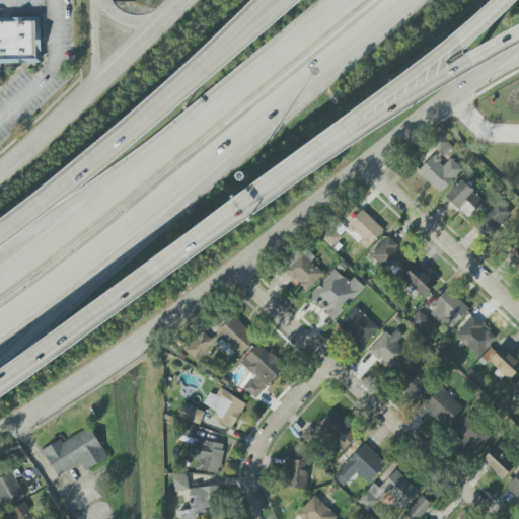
[(0,27),(42,27),(44,65),(0,66),(0,27)]
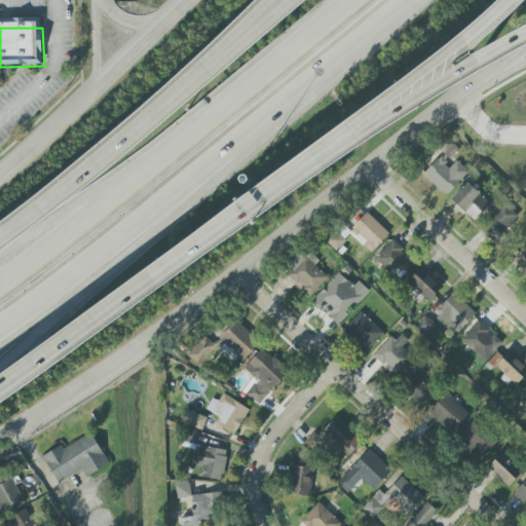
[(468,172),(456,160),(449,168),(445,164),(459,149),(450,141),(420,173),(446,196),(468,172)]
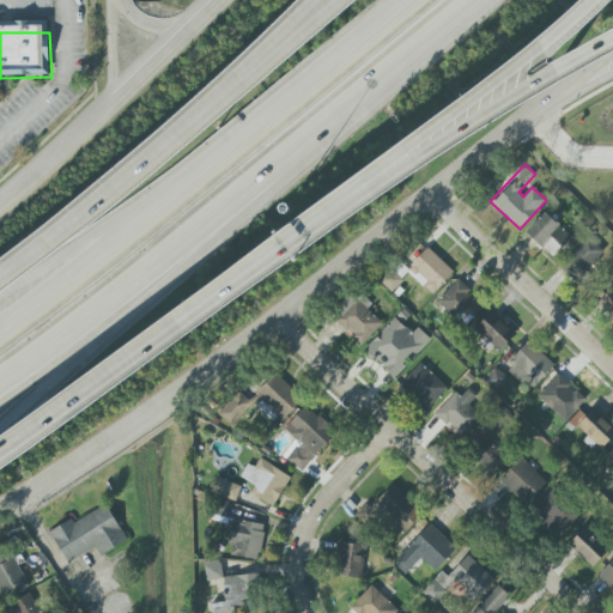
[(553,256),(571,235),(542,212),(526,234),(553,256)]
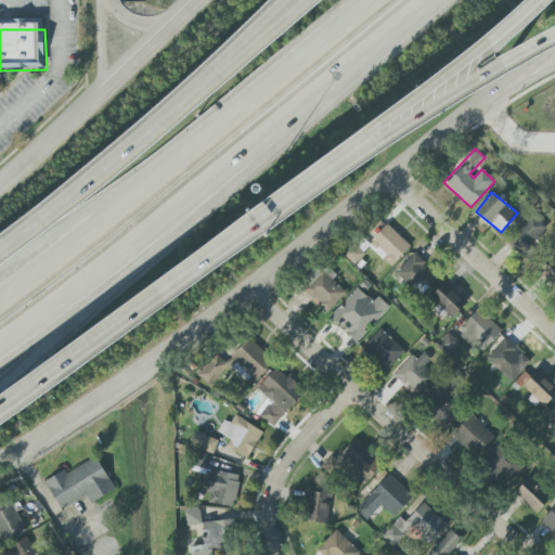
[(549,230),(533,215),(508,240),(523,255),(549,230)]
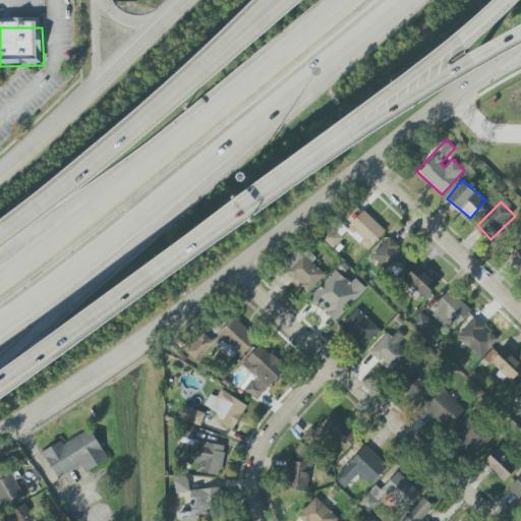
[(348,232),(367,250),(386,232),(366,214),(348,232)]
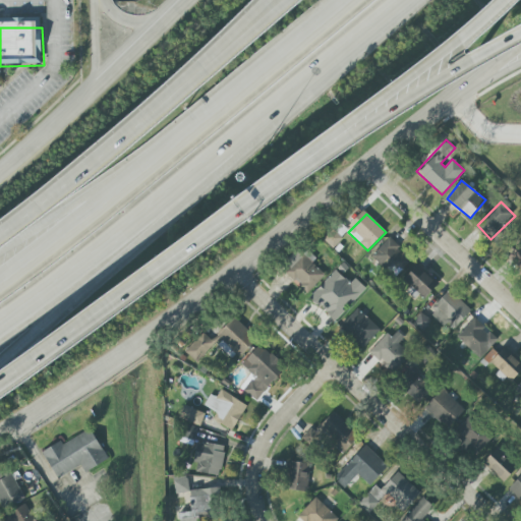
[(323,239),(333,248),(343,238),(333,229),(323,239)]
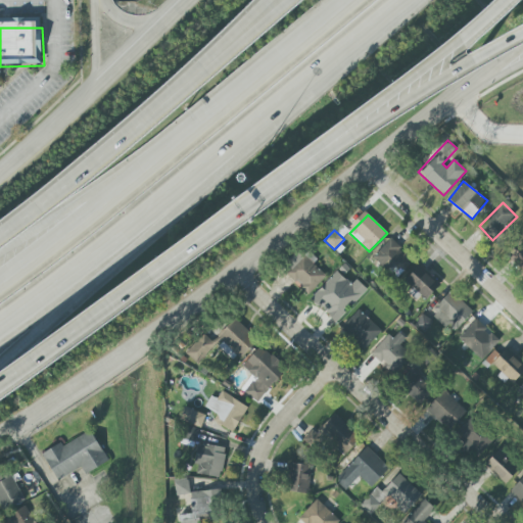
[(307,295),(326,276),(313,264),(315,260),(301,249),(282,271),(307,295)]
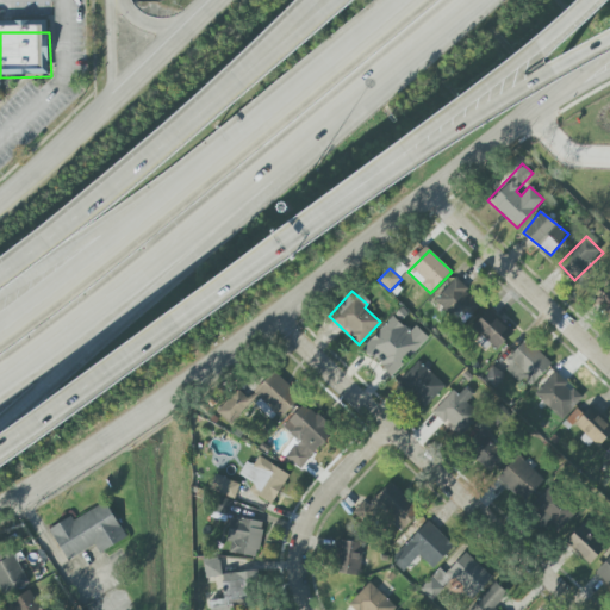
[(470,336),(497,353),(511,328),(484,312),(470,336)]
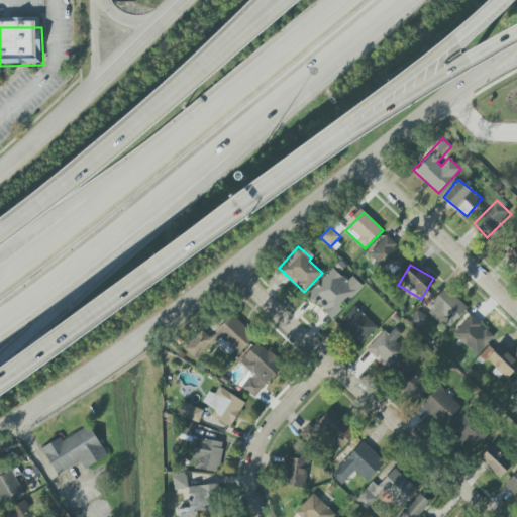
[(352,277),(347,282),(333,268),(307,295),(331,318),(363,286),(352,277)]
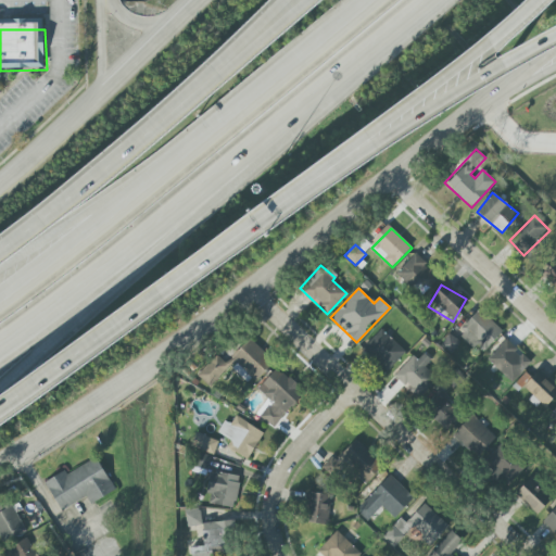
[(480,355),(503,331),(479,310),(456,332),(480,355)]
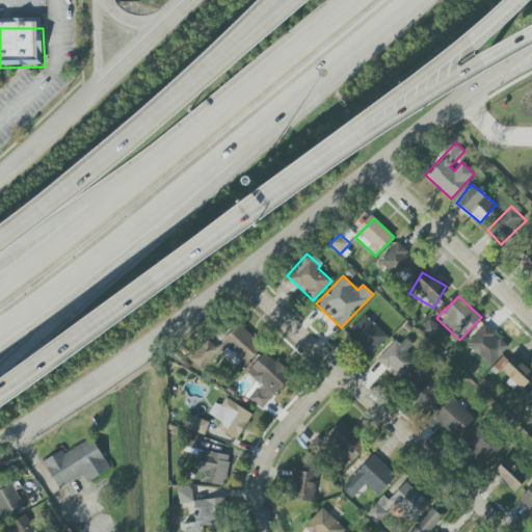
[(388,337),(365,315),(347,334),(370,355),(388,337)]
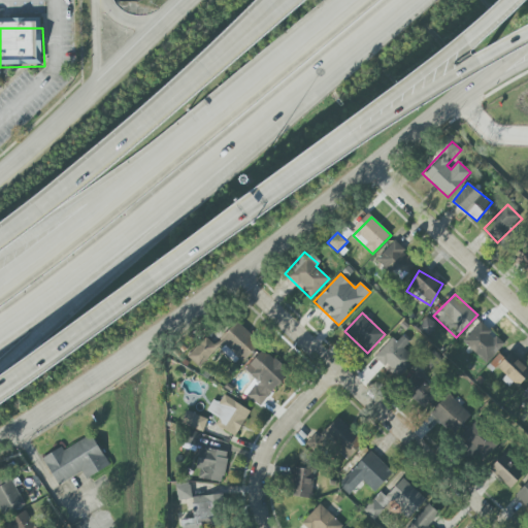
[(188,356),(199,368),(220,348),(237,365),(259,343),(237,322),(213,345),(205,337),(188,356)]
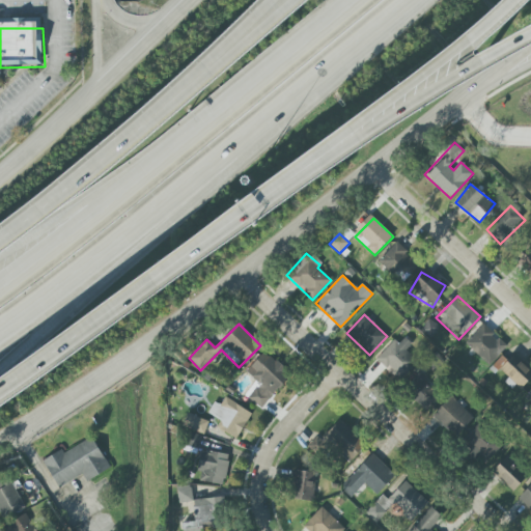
[(488,365),(505,346),(481,326),(466,343),(488,365)]
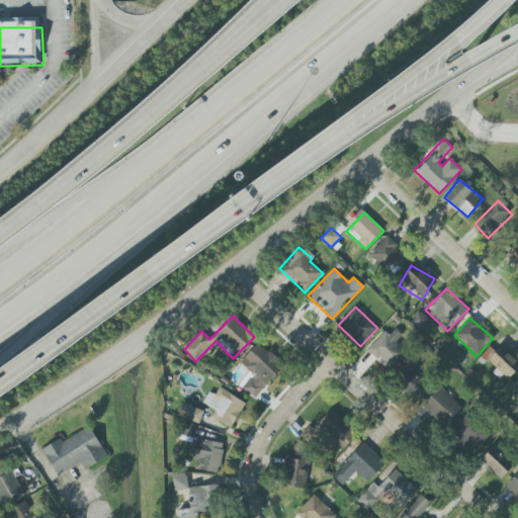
[(390,330),(368,350),(387,370),(409,350),(390,330)]
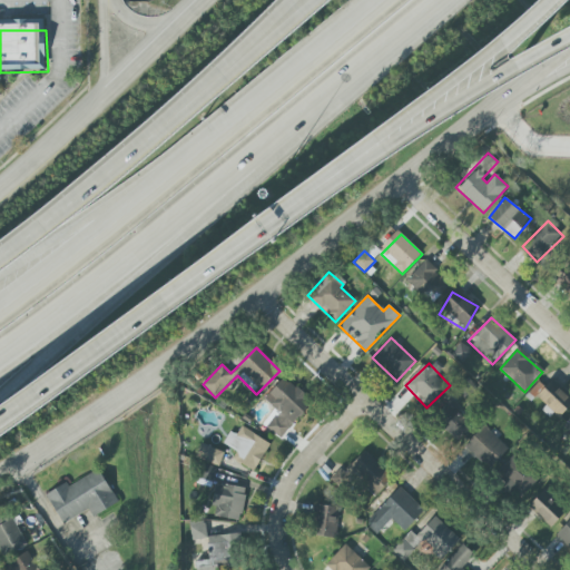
[(279,439),(313,403),(284,376),(264,399),(275,409),(262,423),(279,439)]
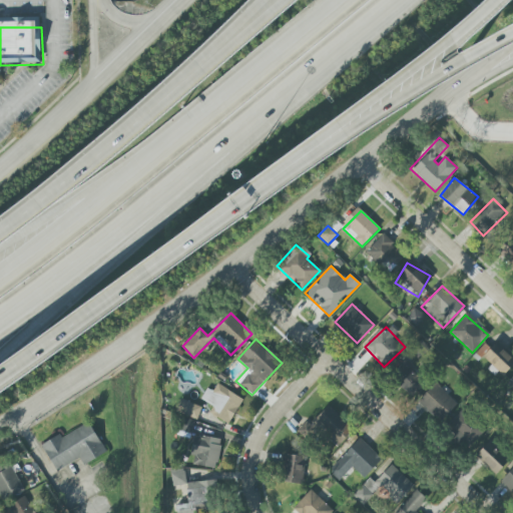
[(503,374),(512,363),(512,358),(493,340),(481,353),(503,374)]
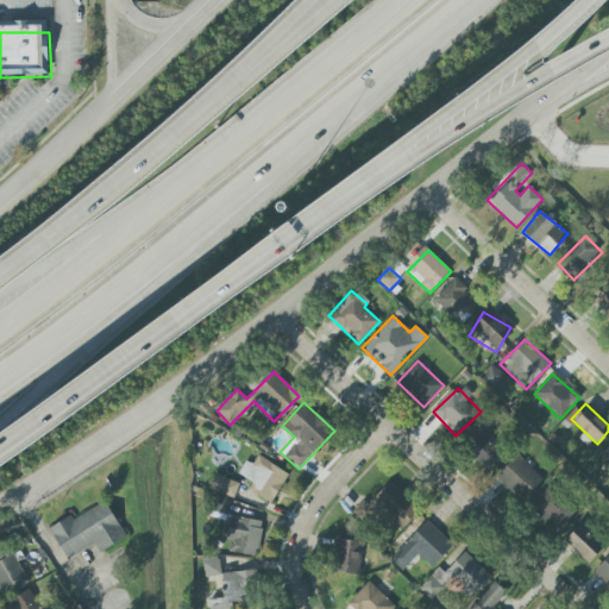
[(470,435),(472,466),(500,465),(498,443),(482,443),(482,435),(470,435)]
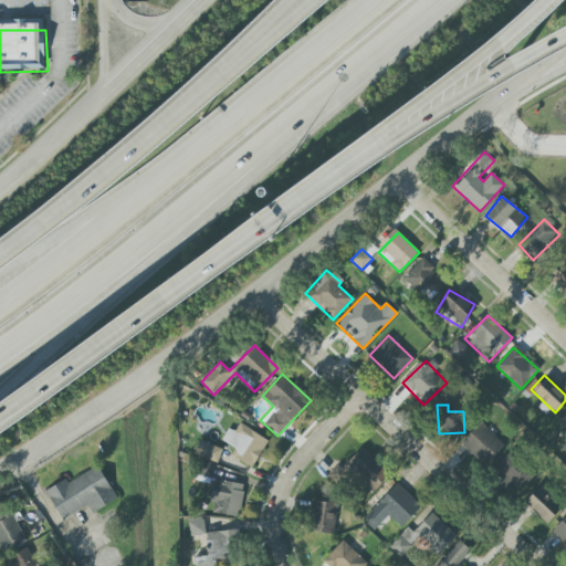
[(504,444),(480,422),(460,443),(484,467),(504,444)]
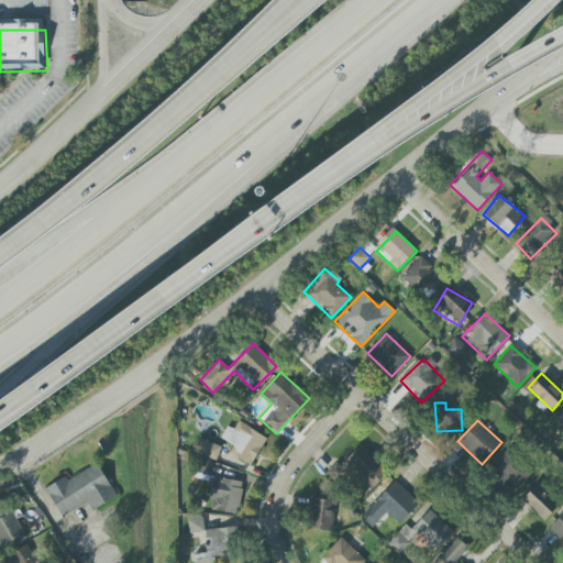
[(267,439),(239,421),(233,430),(228,426),(220,438),(234,446),(231,454),(250,465),(267,439)]
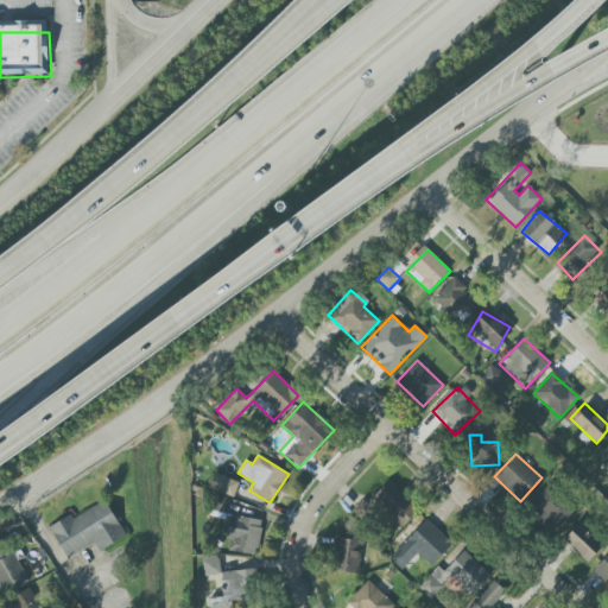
[(233,498),(239,482),(214,473),(209,488),(233,498)]
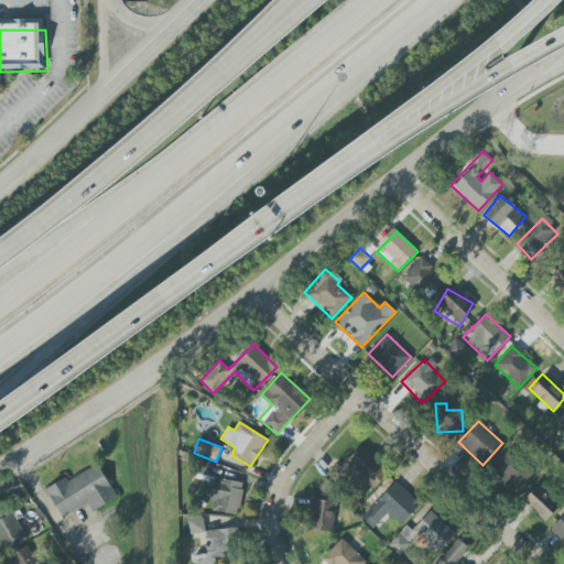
[(364,498),(389,473),(360,444),(335,469),(364,498)]
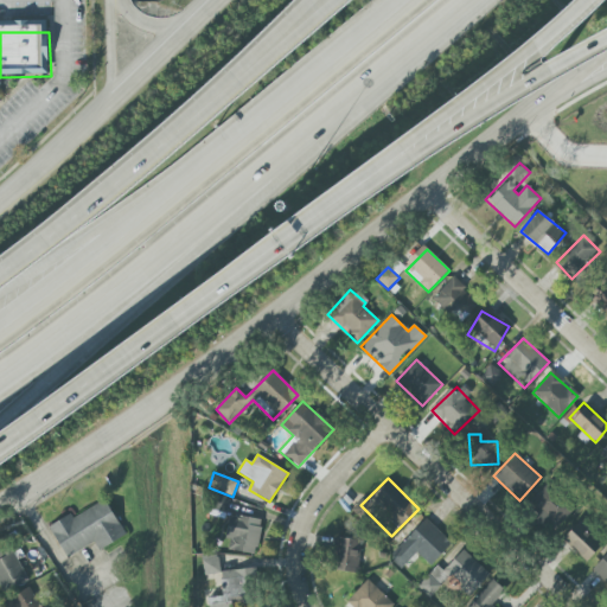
[(550,535),(576,510),(549,481),(523,506),(550,535)]
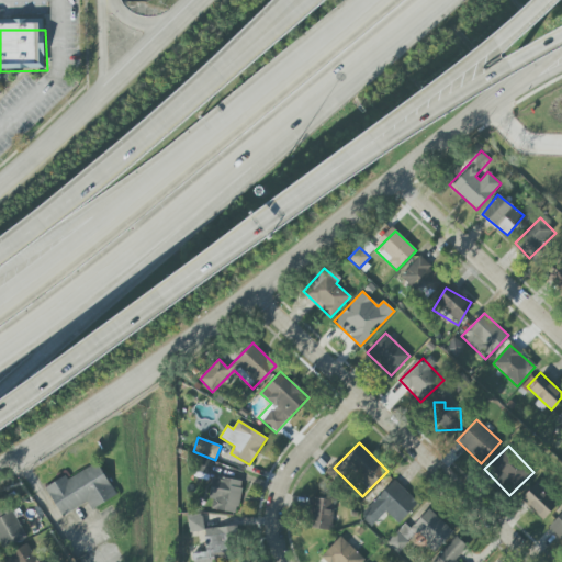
[(45,487),(62,517),(88,503),(91,509),(116,496),(98,462),(66,480),(65,476),(45,487)]
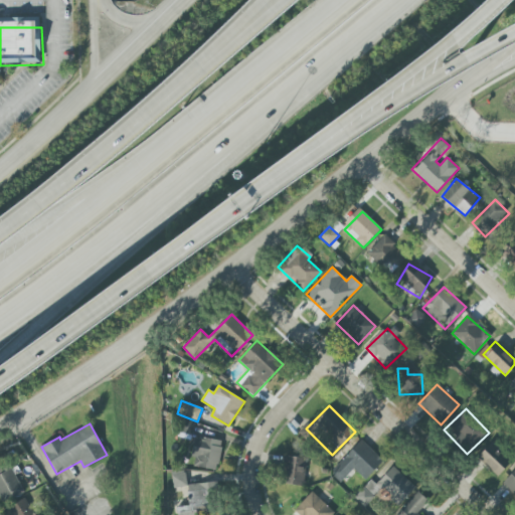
[(222,442),(195,436),(189,465),(216,471),(222,442)]
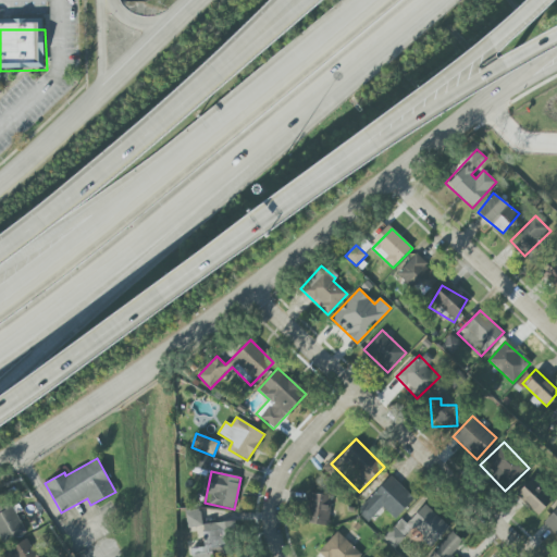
[(413,499),(392,477),(357,510),(368,521),(383,507),(394,518),(413,499)]
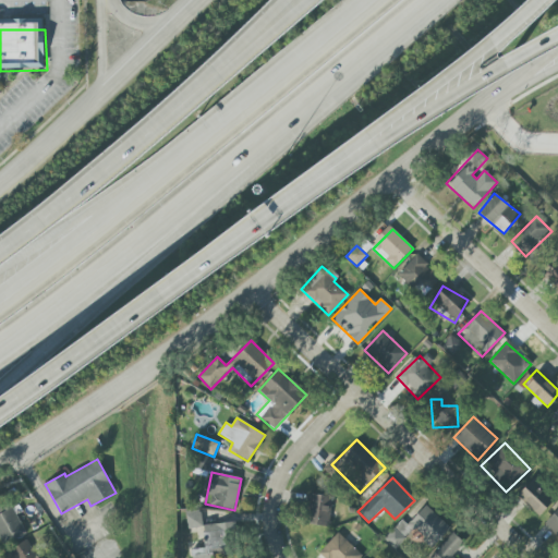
[(540,517),(555,500),(532,478),(517,495),(540,517)]
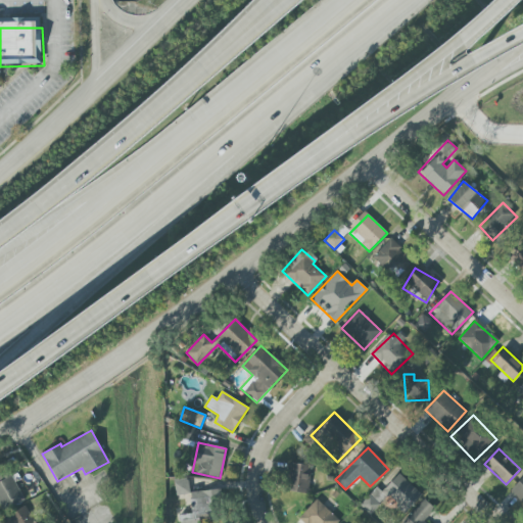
[(310,492),(311,465),(289,464),(288,491),(310,492)]
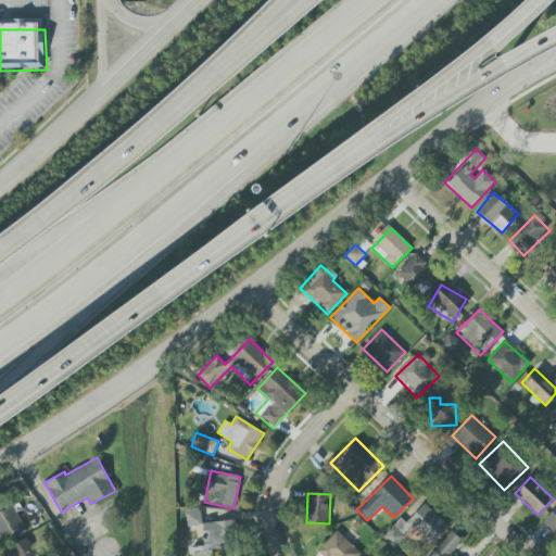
[(0,504),(0,538),(2,543),(25,532),(10,501),(0,504)]
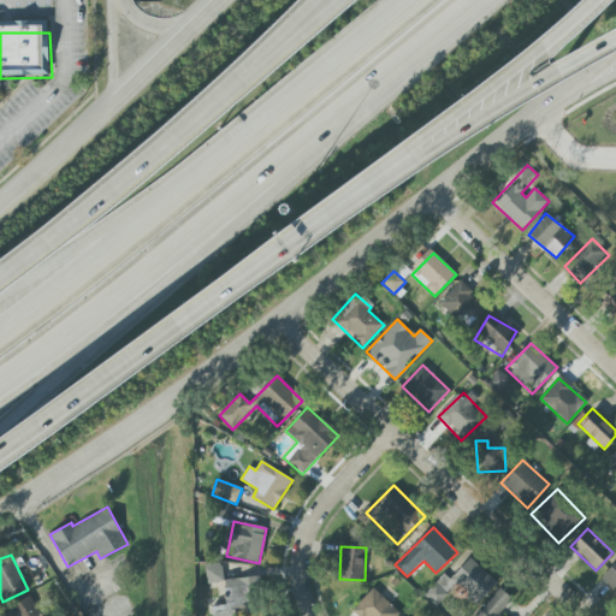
[(444,574),(424,596),(436,606),(456,586),(475,605),(497,584),(471,558),(450,580),(444,574)]
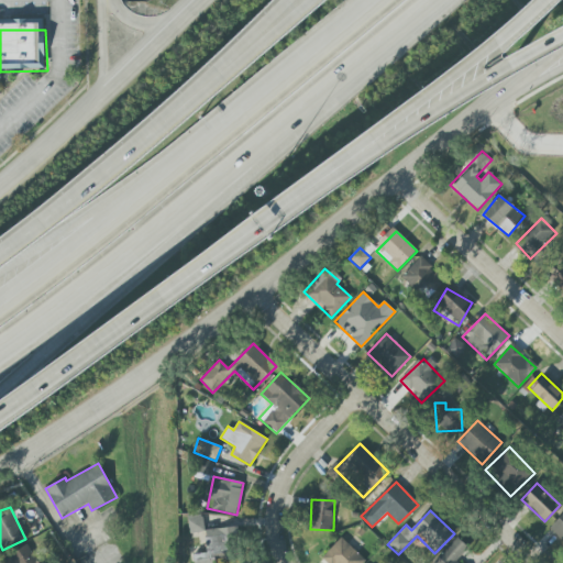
[(236,527),(205,530),(202,516),(188,518),(189,534),(200,533),(202,553),(192,554),(194,562),(213,562),(213,555),(240,553),(236,527)]
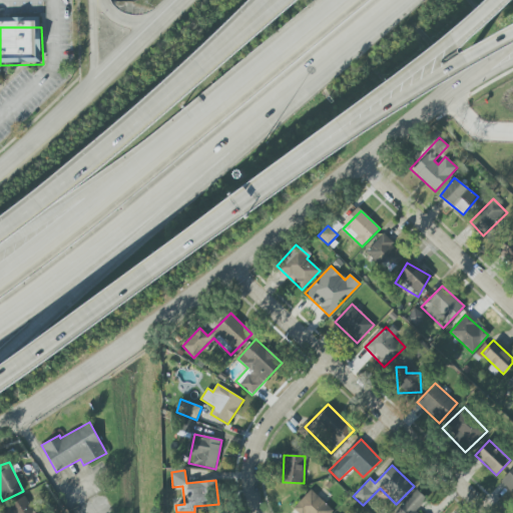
[(296,512),(331,512),(333,511),(310,490),(293,509),(296,512)]
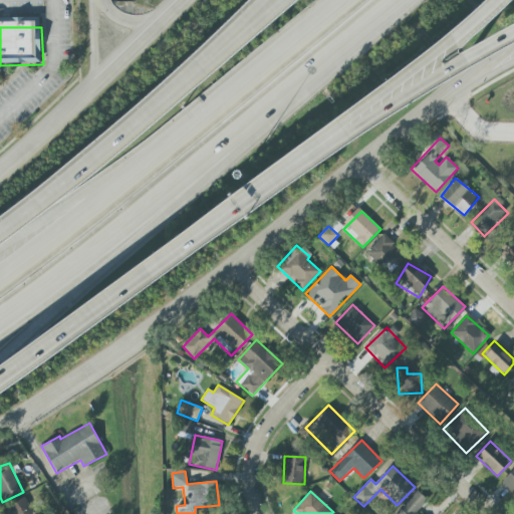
[(419,513),(417,511),(428,501),(417,491),(394,513),(419,513)]
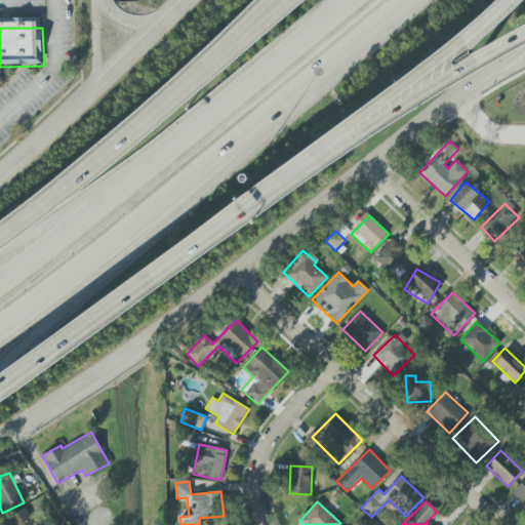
[(34,524),(28,511),(9,519),(11,524),(34,524)]
